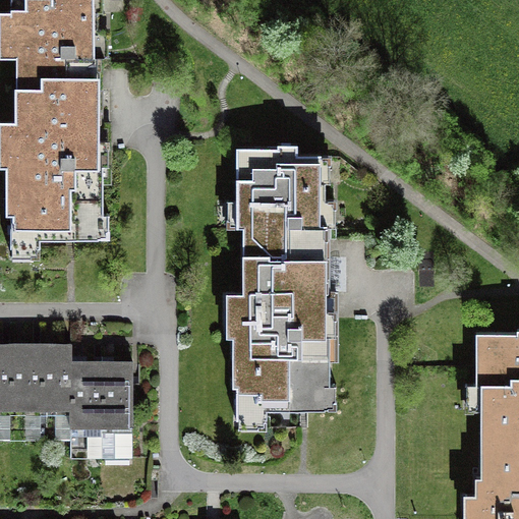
[(8,0),(9,58),(14,58),(14,91),(81,91),(81,71),(89,71),(89,57),(98,57),(98,13),(92,13),(91,0),(8,0)]
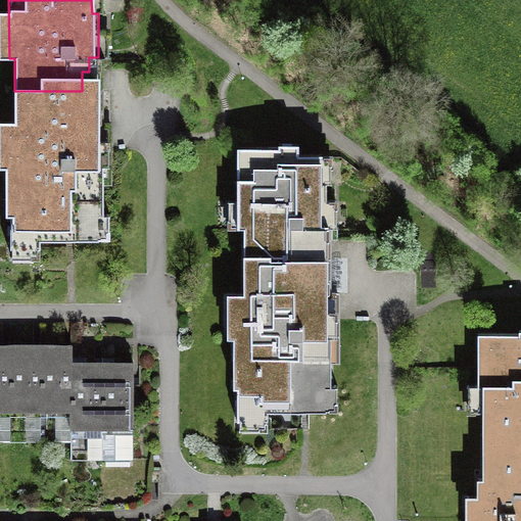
[(82,91),(14,91),(14,125),(8,125),(8,167),(4,167),(4,216),(8,216),(8,249),(38,249),(38,240),(96,240),(96,216),(100,216),(100,168),(96,168),(96,124),(89,124),(89,91),(82,91)]
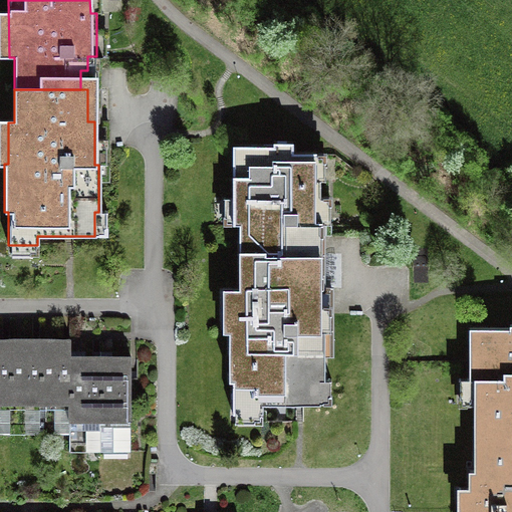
[(272,148),(233,148),(233,225),(238,225),(238,256),(304,257),(304,238),(311,238),(311,224),(320,224),(320,181),(313,181),(313,155),(290,154),(290,144),(272,144),(272,148)]
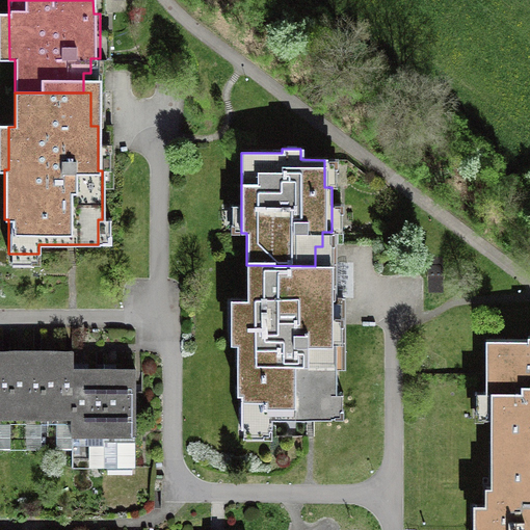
[(322,266),(315,266),(246,265),(246,300),(241,300),(241,344),(236,344),(236,394),(240,394),(240,427),(270,427),(270,419),(329,419),(329,395),(335,395),(335,344),(329,344),(329,300),(322,300),(322,266)]
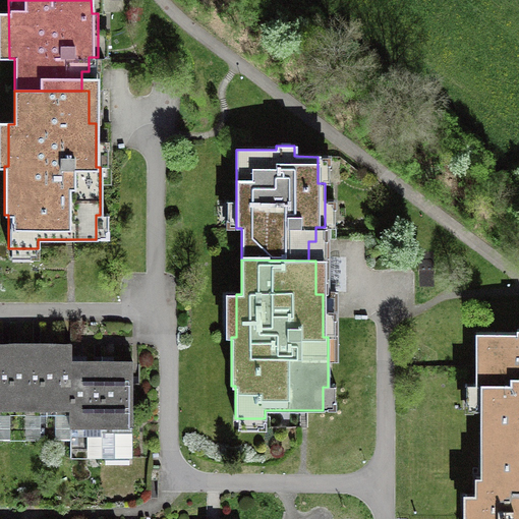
[(480,413),(480,478),(518,478),(518,330),(516,331),(516,334),(475,334),(475,413),(480,413)]
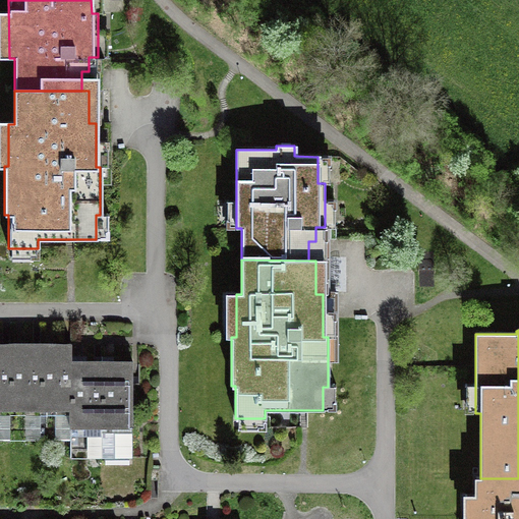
[(7,346),(7,409),(38,409),(38,346),(7,346)]
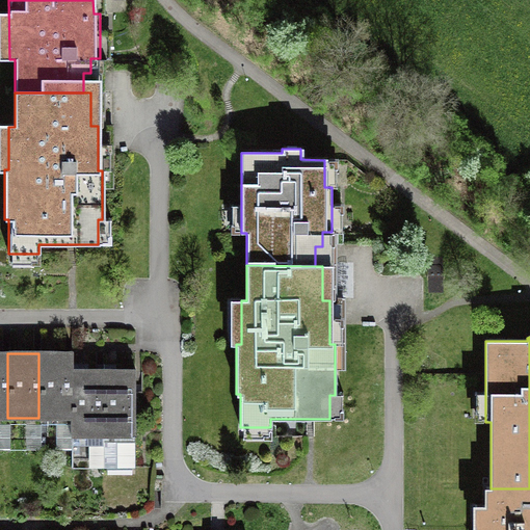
[(70,353),(38,353),(38,418),(70,418),(70,372),(70,353)]
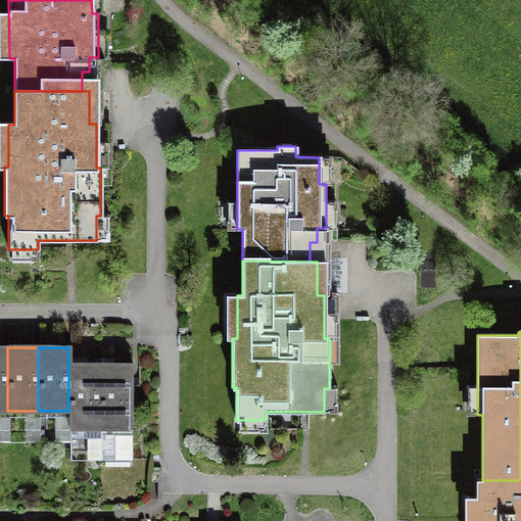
[(68,366),(68,411),(68,428),(100,428),(99,366),(68,366)]
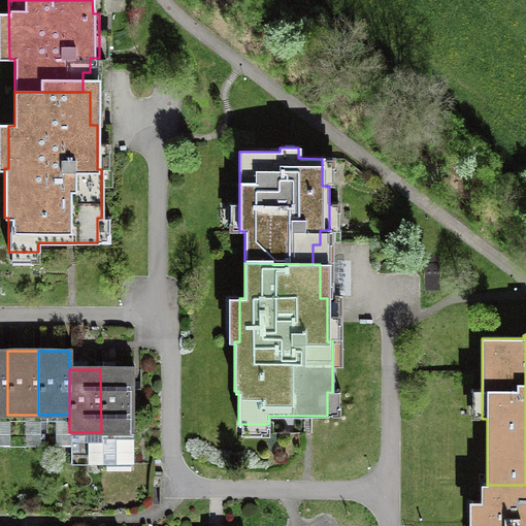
[(100,369),(101,432),(132,432),(132,369),(100,369)]
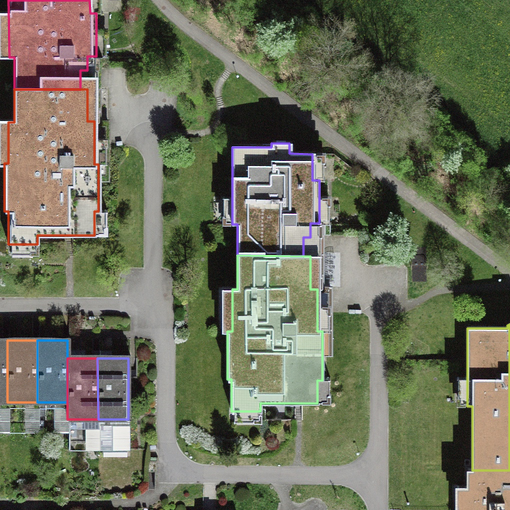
[(466,403),(398,403),(398,509),(466,509),(466,470),(466,403)]
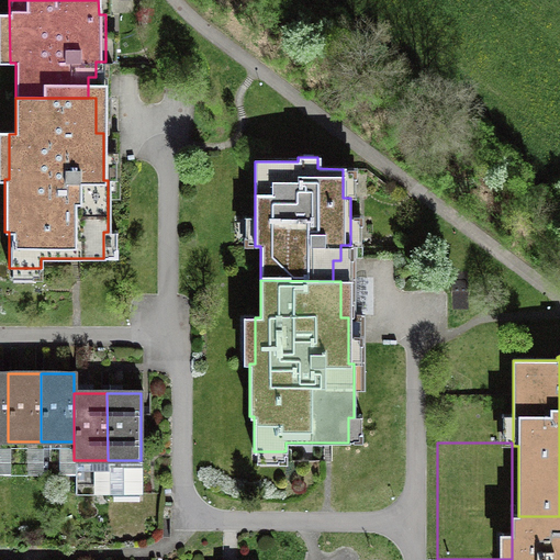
[(559,559),(559,516),(518,516),(512,516),(512,559),(559,559)]
